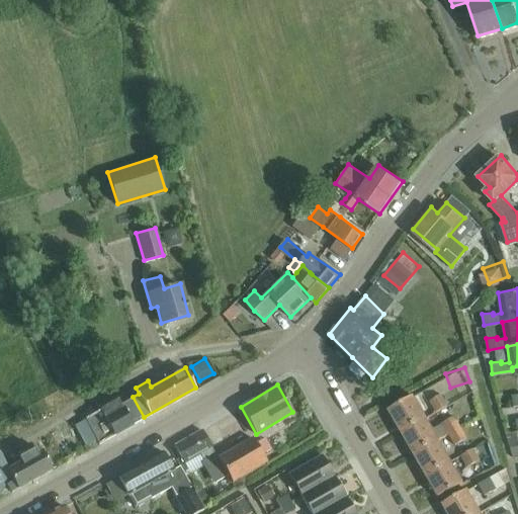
[(447,404),(441,393),(429,399),(435,411),(447,404)]
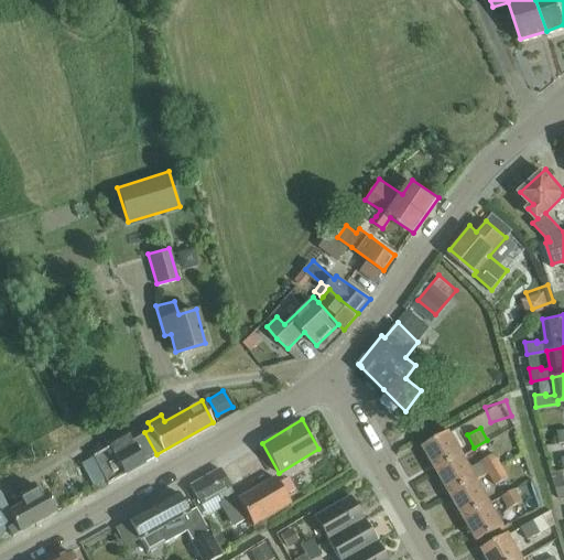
[(424,444),(438,469),(465,453),(452,429),(424,444)]
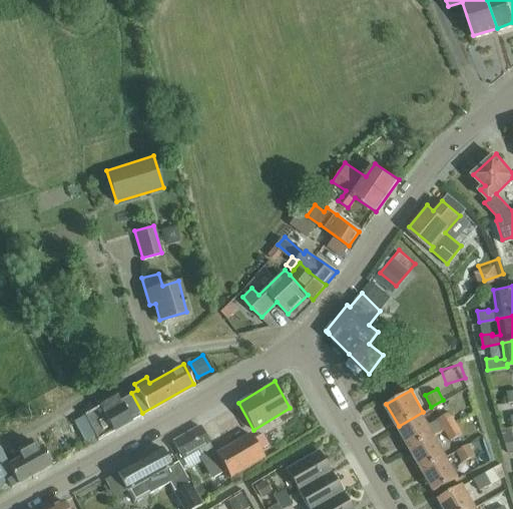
[(113,429),(142,413),(131,393),(115,402),(117,405),(105,412),(104,412),(113,429)]
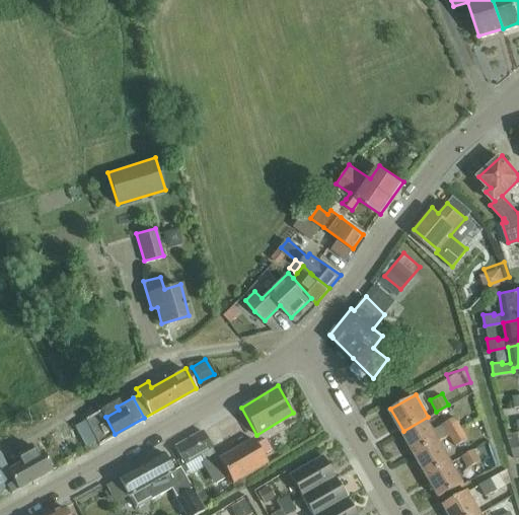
[(98,443),(115,434),(105,417),(106,417),(101,408),(84,418),(85,419),(74,425),(85,444),(96,438),(98,443)]
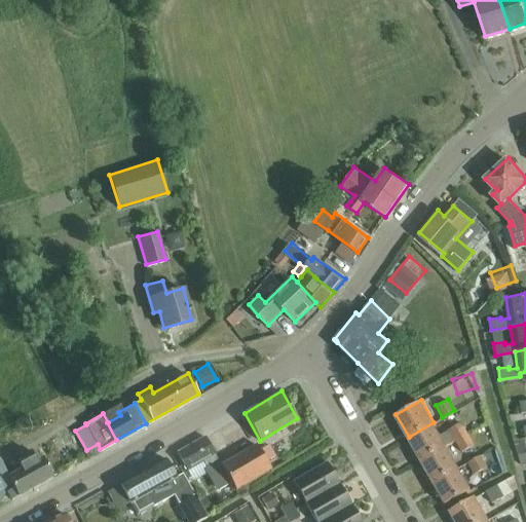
[(449,429),(454,438),(466,431),(461,421),(449,429)]
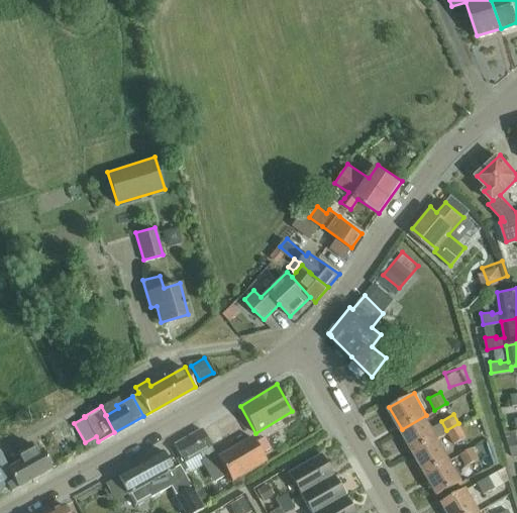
[(426,415),(402,429),(413,450),(438,435),(446,430),(441,421),(432,426),(426,415)]
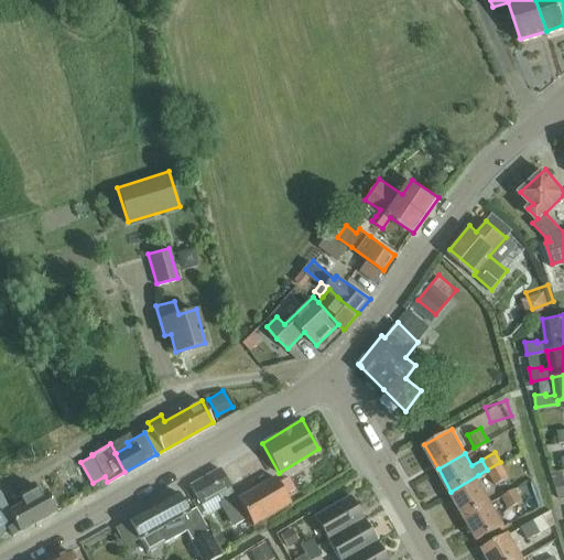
[(500,462),(487,470),(495,483),(508,475),(500,462)]
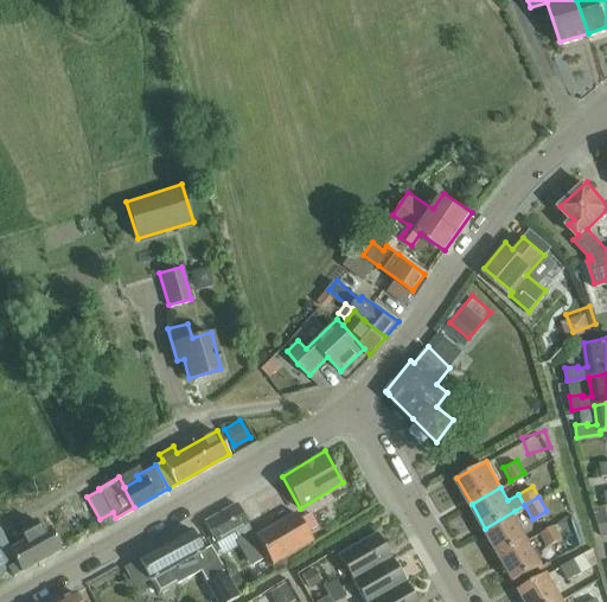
[(235,529),(241,540),(254,533),(237,501),(205,519),(216,539),(235,529)]
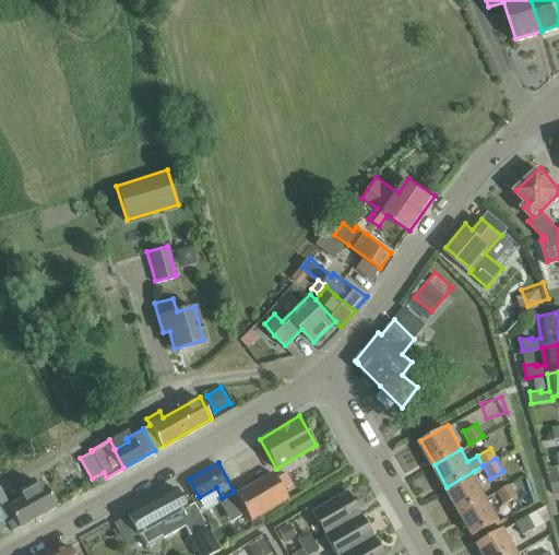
[(293,464),(282,469),(289,487),(300,484),(293,464)]
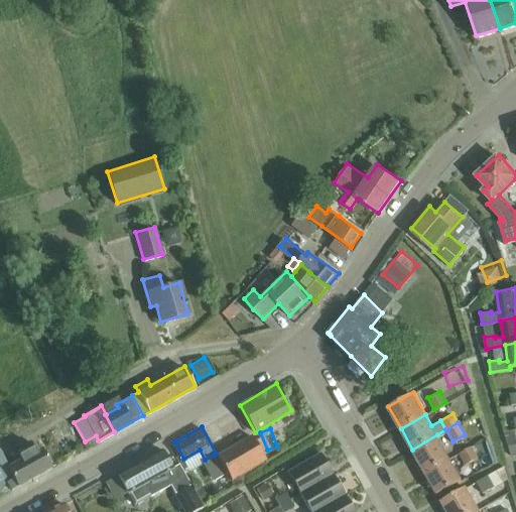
[(216,454),(230,479),(265,459),(251,434),(216,454)]
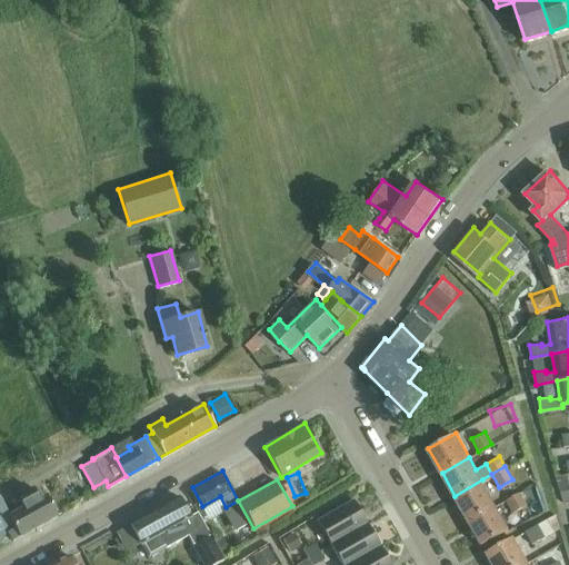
[(455,496),(469,519),(496,504),(482,479),(455,496)]
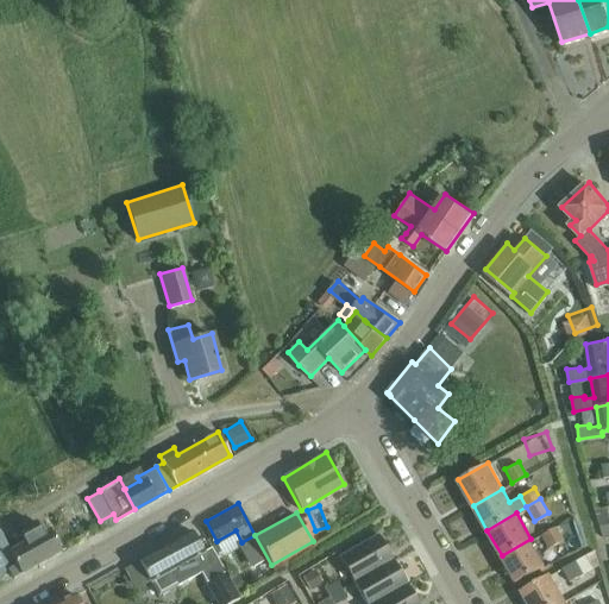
[(0,571),(8,567),(13,576),(61,549),(49,528),(44,530),(42,526),(22,536),(25,541),(10,549),(0,533),(0,571)]
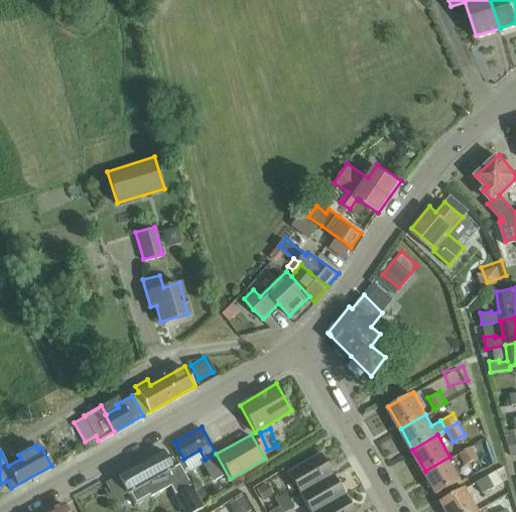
[(459,453),(465,464),(478,457),(472,445),(459,453)]
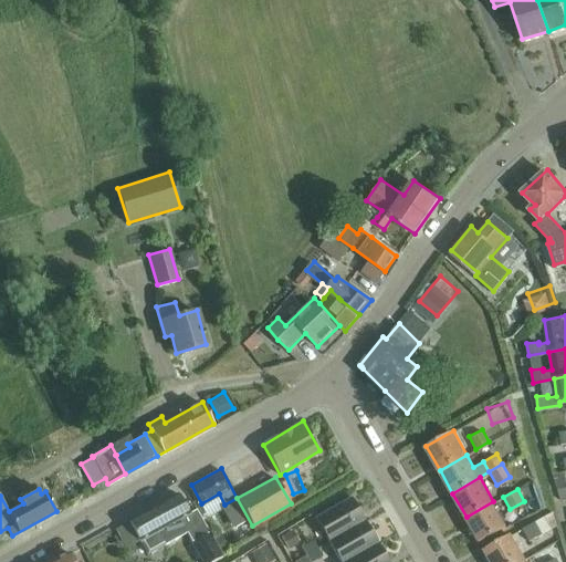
[(148,553),(186,532),(202,561),(211,561),(222,557),(196,509),(189,512),(178,492),(129,520),(148,553)]
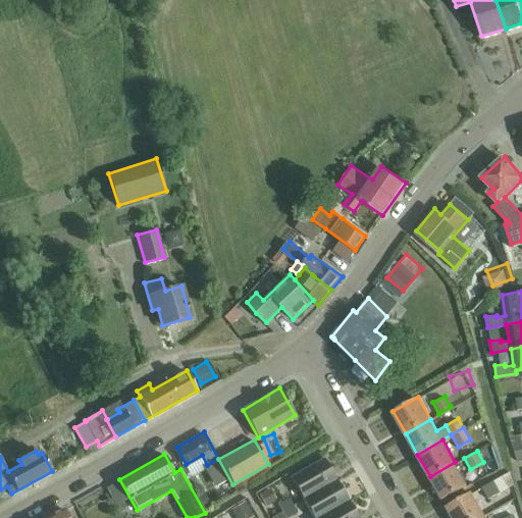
[(291,476),(303,498),(335,478),(324,457),(291,476)]
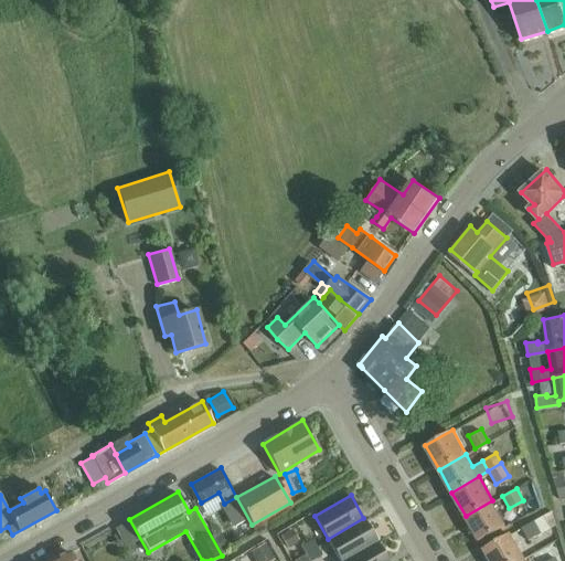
[(492,500),(466,516),(479,540),(505,525),(492,500)]
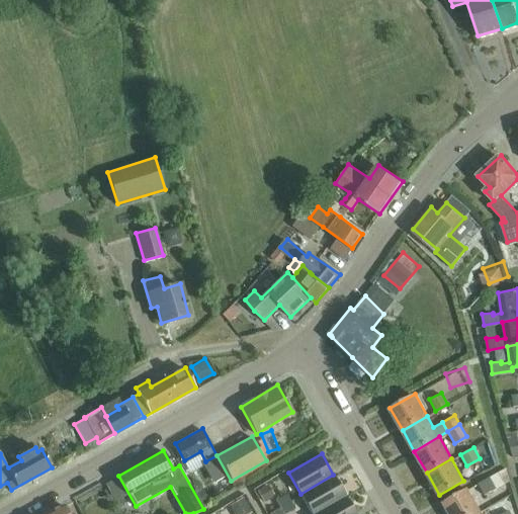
[(300,494),(312,513),(313,513),(345,496),(333,475),(300,494)]
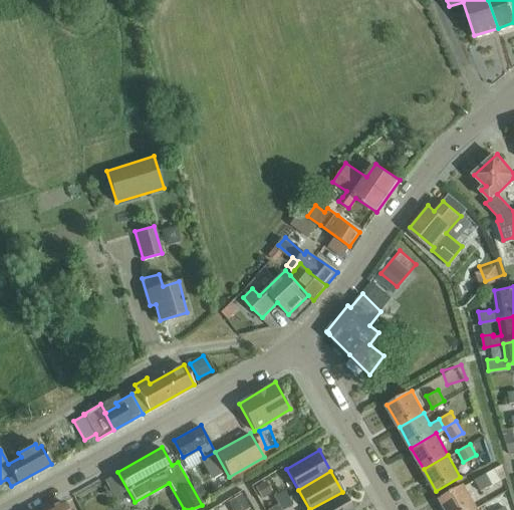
[(475,479),(481,490),(492,484),(486,472),(475,479)]
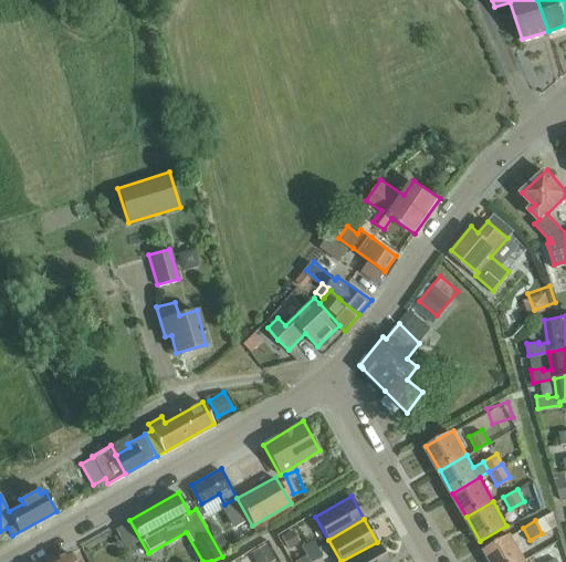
[(484,549),(491,561),(517,561),(525,559),(511,533),(484,549)]
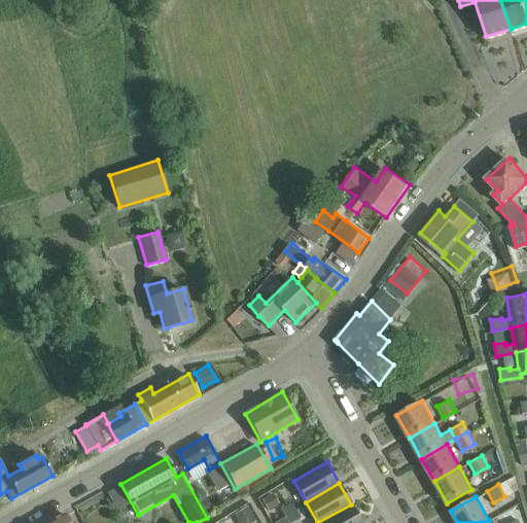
[(285,514),(295,508),(291,500),(281,507),(285,514)]
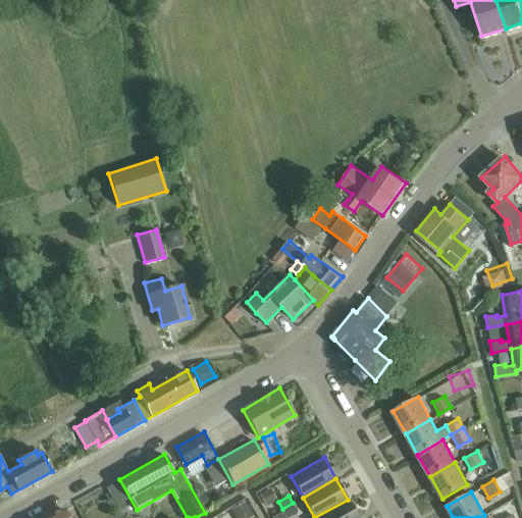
[(315,517),(359,517),(348,500),(315,517)]
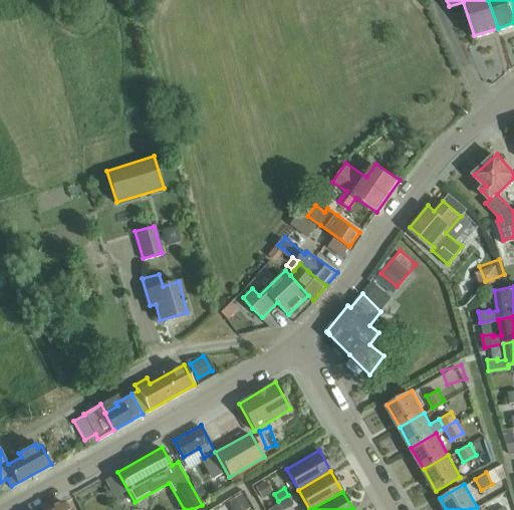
[(268,509),(280,509),(282,509),(293,503),(288,495),(278,501),(267,507),(268,509)]
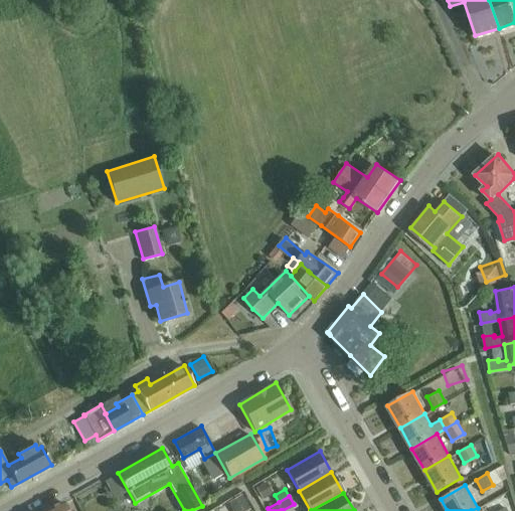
[(68,510),(63,501),(44,510),(68,510)]
